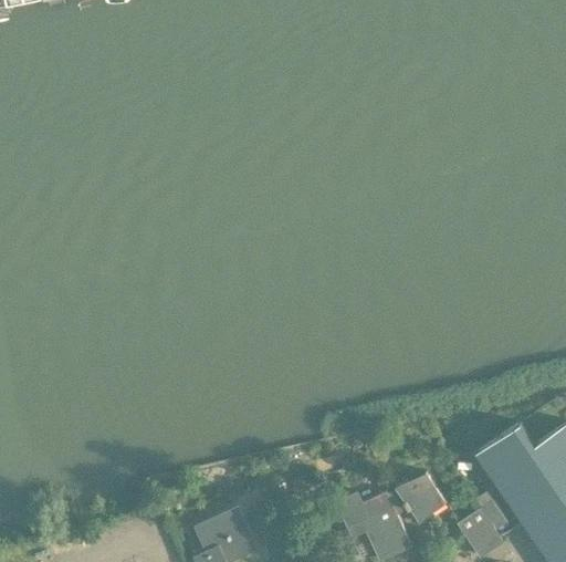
[(565,561),(565,424),(533,447),(517,425),(474,455),(548,561),(565,561)]
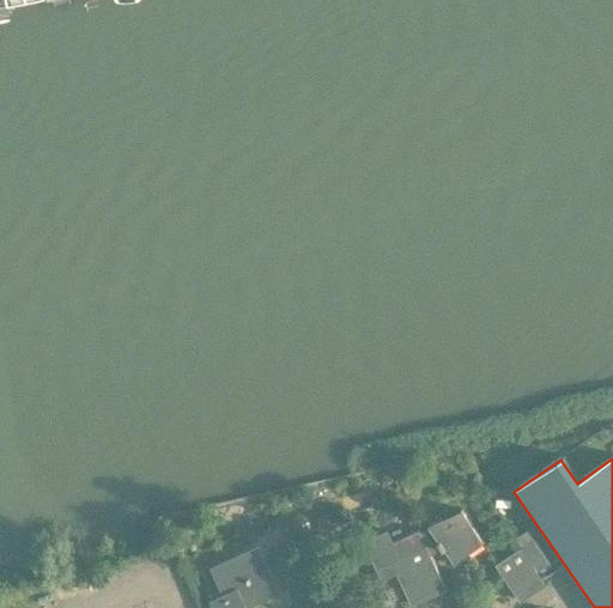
[(453,566),(483,546),(460,512),(426,528),(429,532),(419,536),(417,533),(390,545),(386,534),(363,545),(366,552),(364,553),(368,559),(369,559),(381,583),(395,577),(410,607),(412,607),(445,591),(431,560),(443,553),(453,566)]
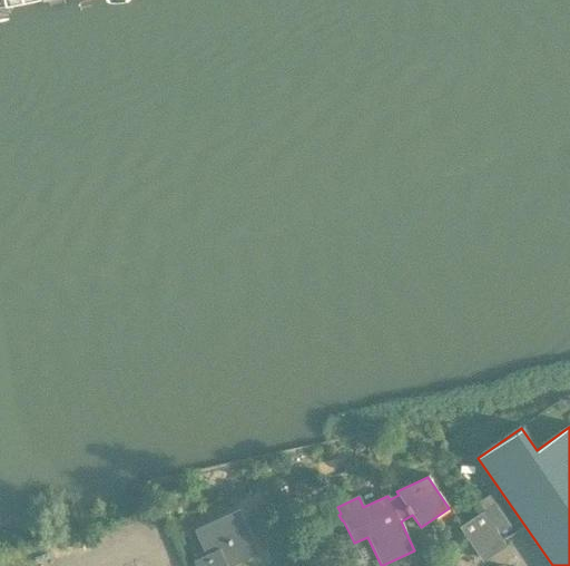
[(490,497),(479,505),(485,514),(497,506),(490,497)]
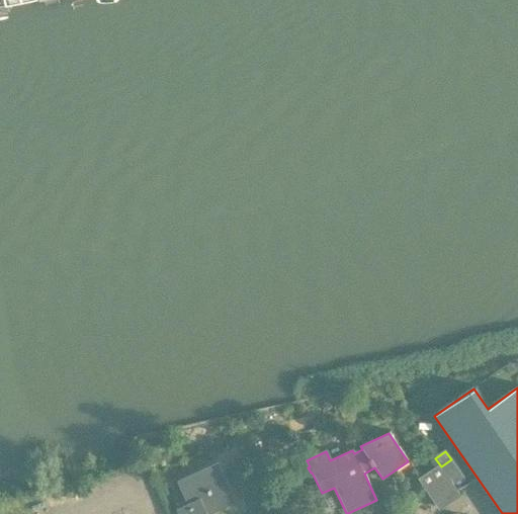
[(454,487),(464,480),(451,459),(441,466),(454,487)]
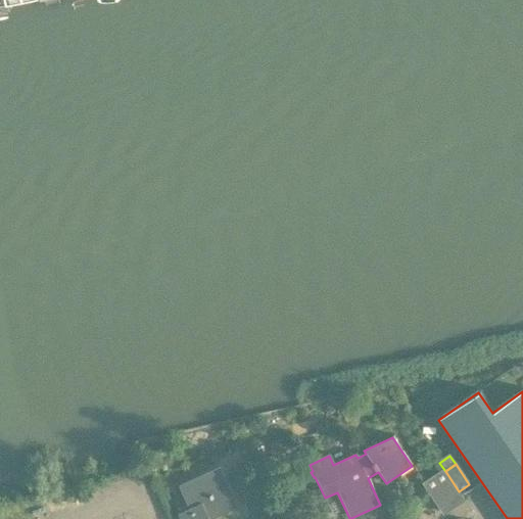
[(219,470),(193,483),(182,489),(191,509),(179,515),(180,518),(215,518),(236,508),(225,483),(219,470)]
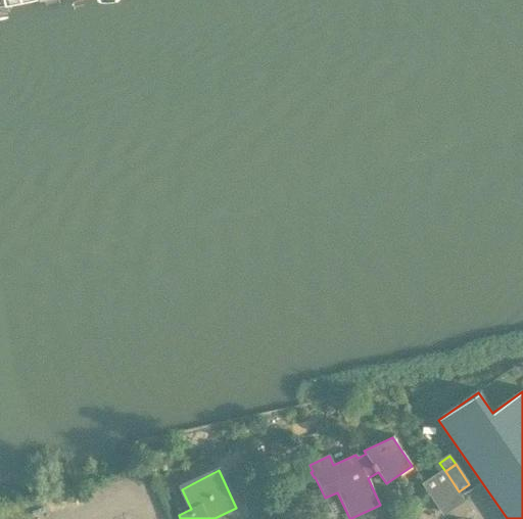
[(443,516),(464,502),(443,471),(423,484),(443,516)]
